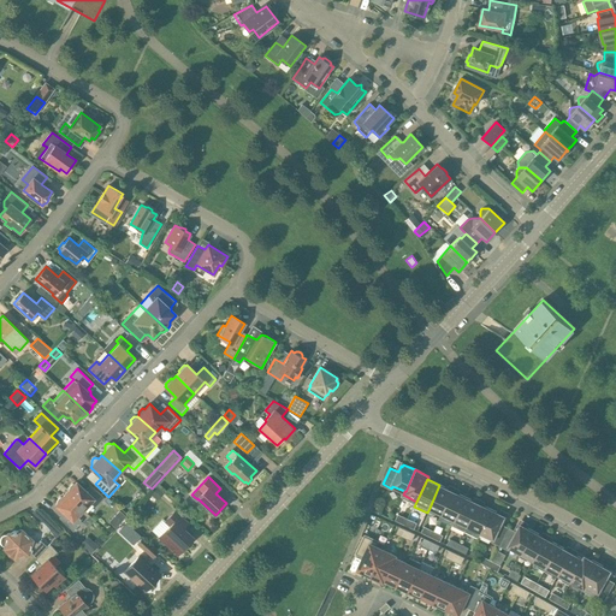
[(69,490),(66,493),(83,510),(90,503),(95,508),(104,498),(94,489),(89,493),(76,481),(75,484),(72,484),(70,487),(69,490)]
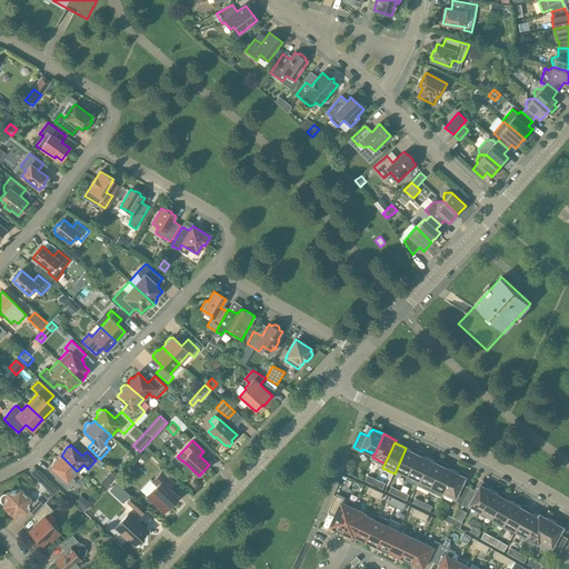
[(418,453),(406,448),(397,469),(408,475),(418,453)]
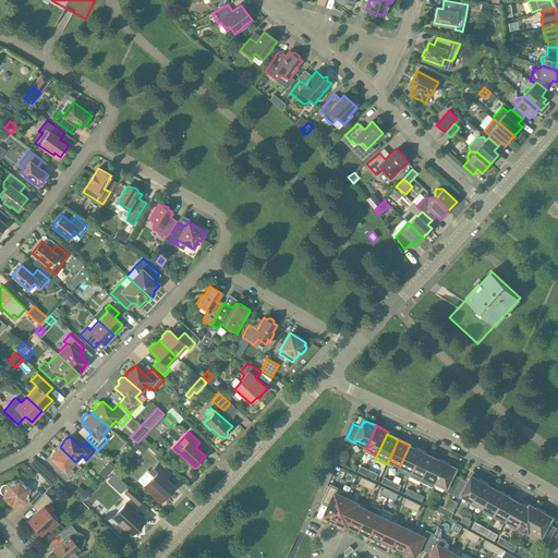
[(148,447),(142,440),(136,447),(143,453),(148,447)]
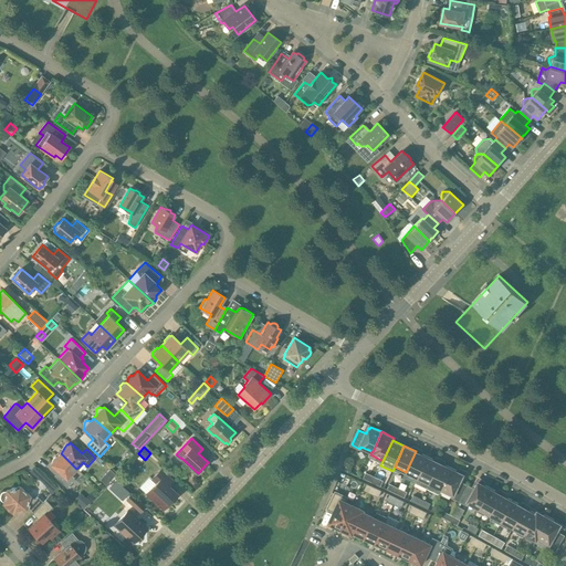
[(428,458),(416,451),(406,472),(418,478),(428,458)]
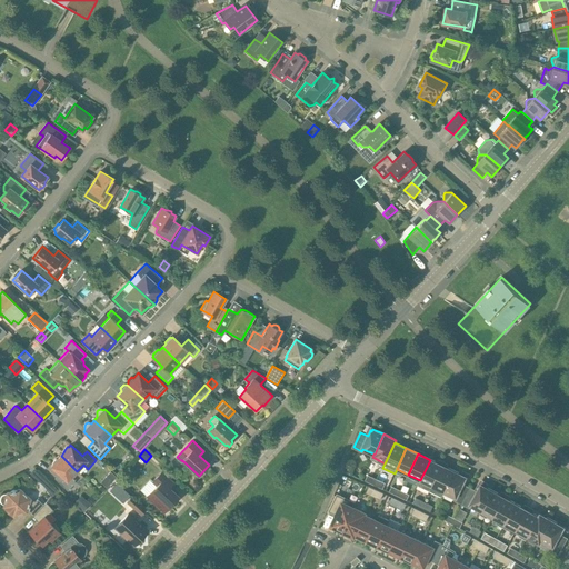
[(77,471),(61,456),(58,459),(56,459),(52,462),(52,465),(51,466),(62,477),(58,481),(68,491),(76,482),(71,478),(77,471)]
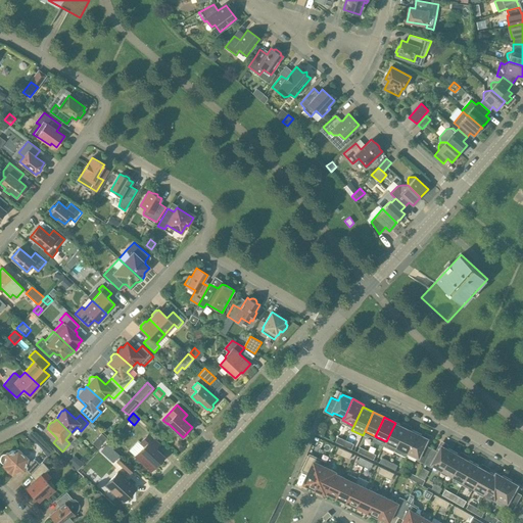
[(397,446),(406,428),(395,423),(386,441),(383,446),(394,452),(397,446)]
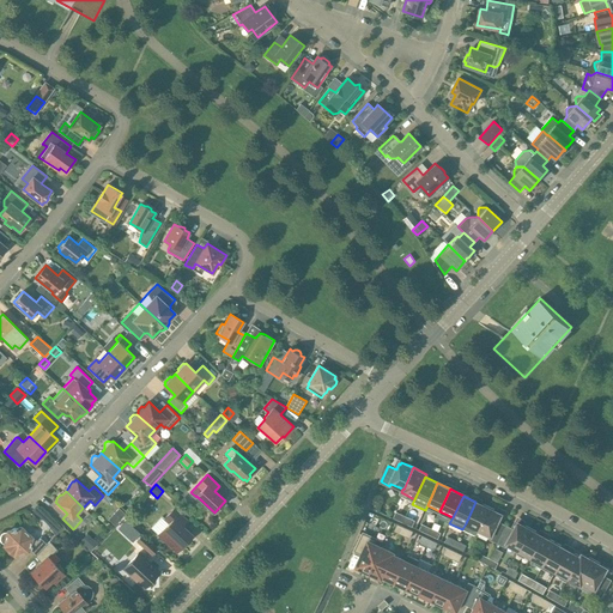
[(381,503),(374,501),(370,508),(377,510),(381,503)]
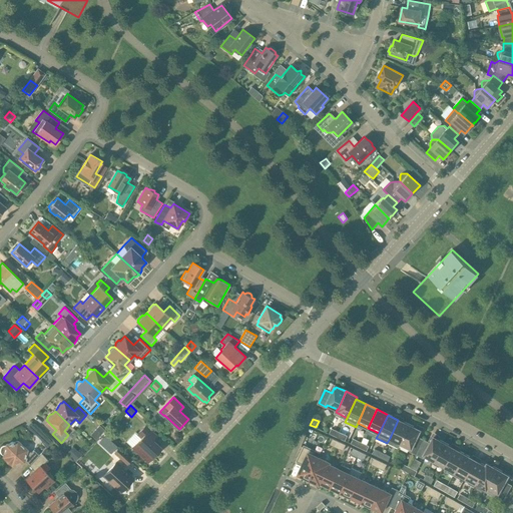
[(409,425),(398,420),(390,438),(387,443),(398,448),(400,443),(409,425)]
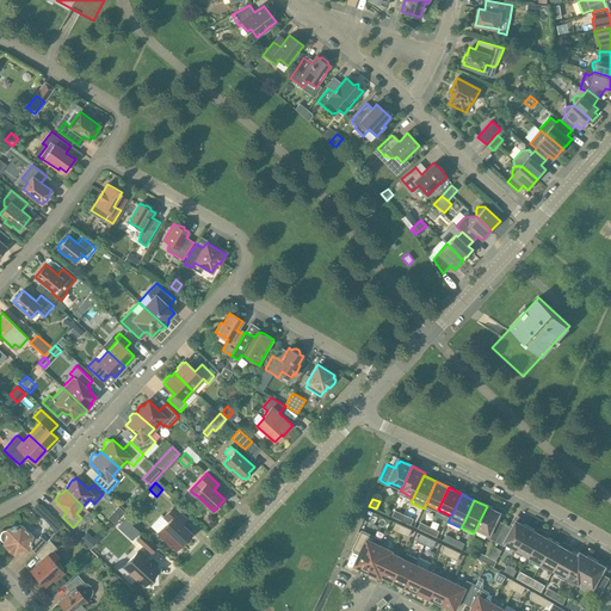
[(186,519),(173,506),(164,517),(168,522),(162,528),(158,534),(176,549),(180,544),(181,545),(192,534),(181,524),(186,519)]
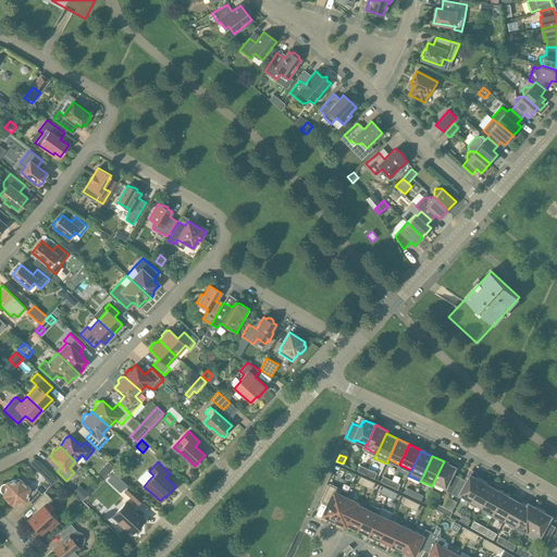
[(445,489),(452,493),(459,478),(453,474),(455,469),(454,469),(455,467),(444,461),(434,481),(446,486),(445,489)]
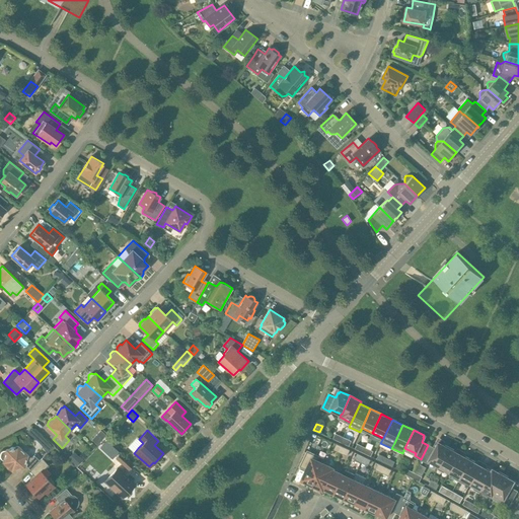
[(341,442),(344,437),(336,433),(334,439),(341,442)]
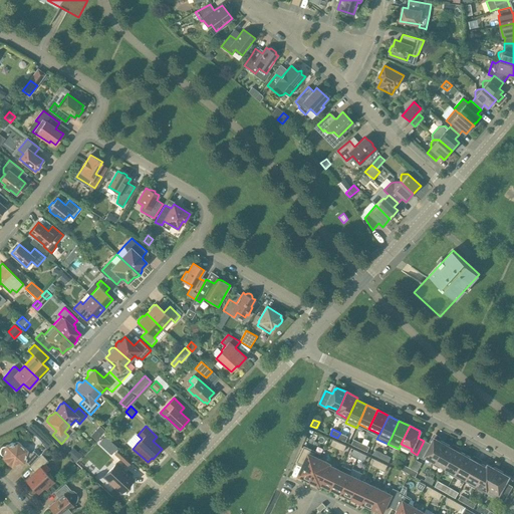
[(40,440),(44,436),(38,430),(34,434),(40,440)]
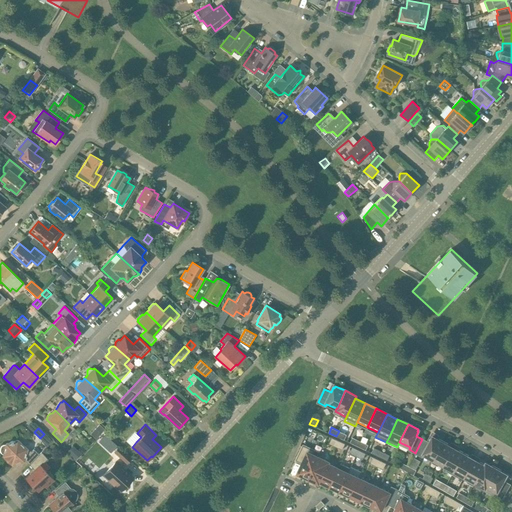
[(347,435),(339,431),(336,436),(344,440),(347,435)]
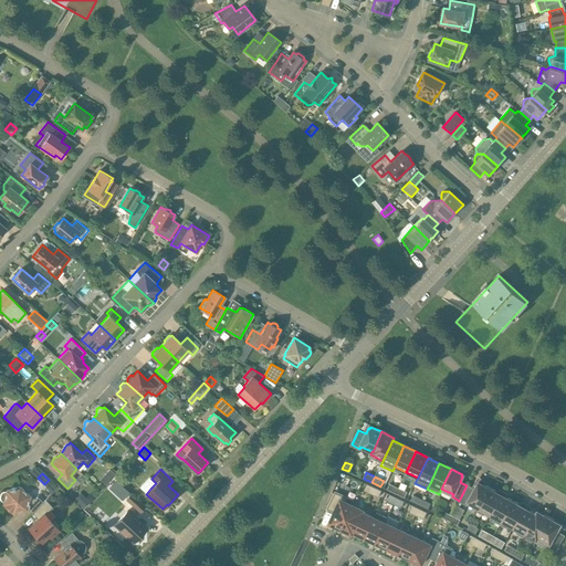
[(371,494),(375,488),(367,483),(364,490),(371,494)]
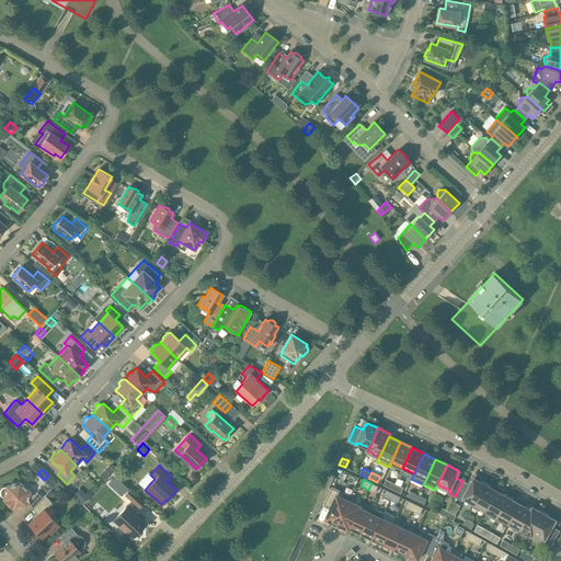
[(392,489),(395,483),(387,479),(384,484),(392,489)]
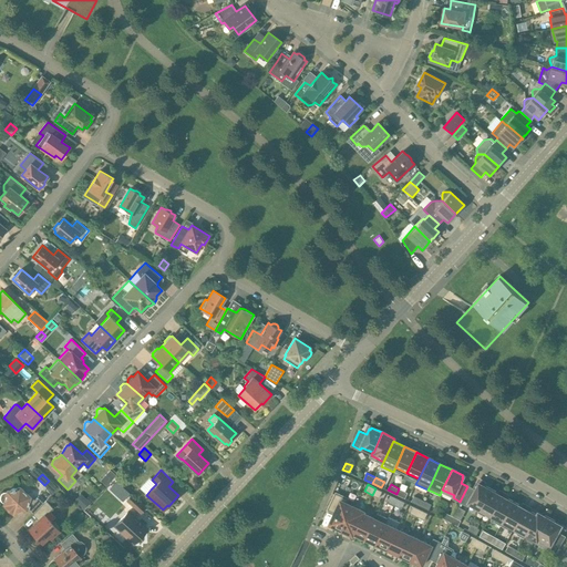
[(467,486),(460,502),(467,505),(468,503),(480,509),(491,490),(481,484),(478,486),(477,485),(475,490),(467,486)]
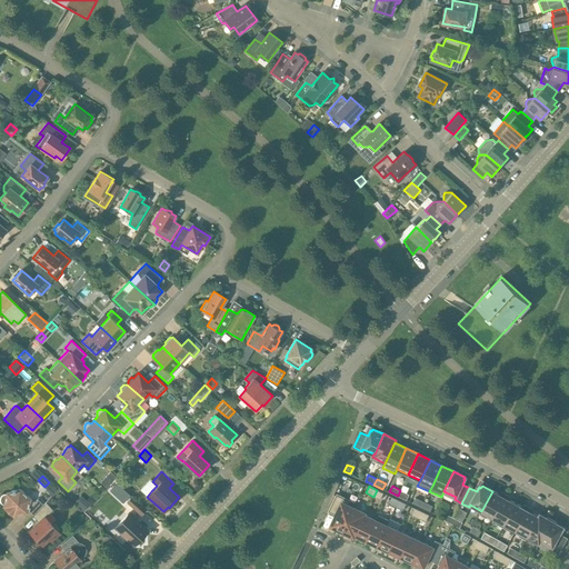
[(32,516),(43,505),(38,499),(31,506),(28,505),(30,499),(20,489),(7,493),(7,495),(3,495),(1,496),(0,498),(0,501),(1,503),(5,505),(3,506),(13,516),(27,511),(27,510),(32,516)]
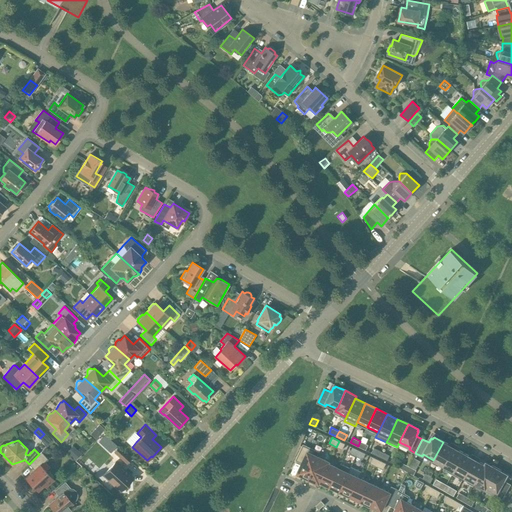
[(339,441),(336,447),(342,449),(345,443),(339,441)]
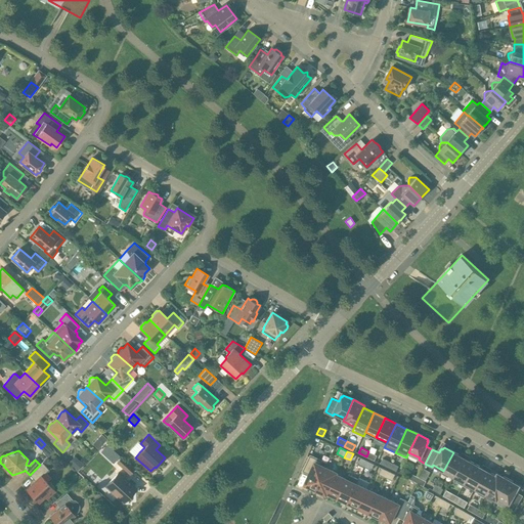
[(368,451),(366,456),(375,461),(377,455),(368,451)]
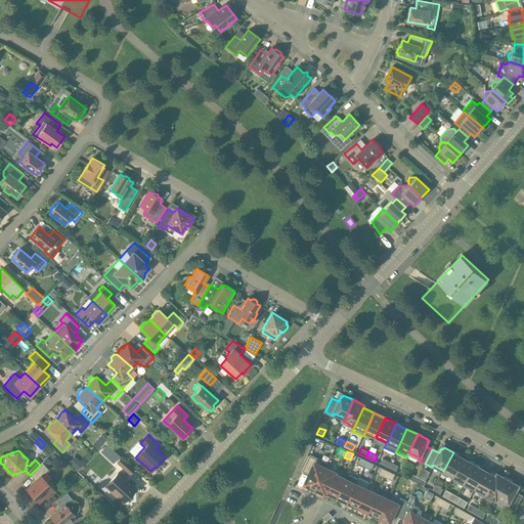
[(443,471),(454,477),(465,459),(453,452),(443,471)]
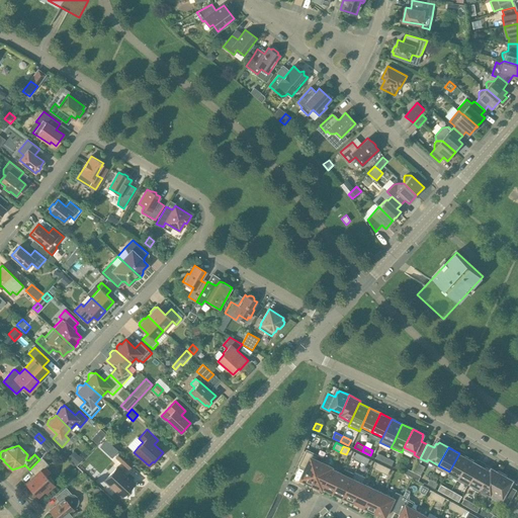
[(304,481),(312,485),(322,462),(316,459),(318,455),(307,450),(301,462),(308,465),(300,479),(304,480),(304,481)]
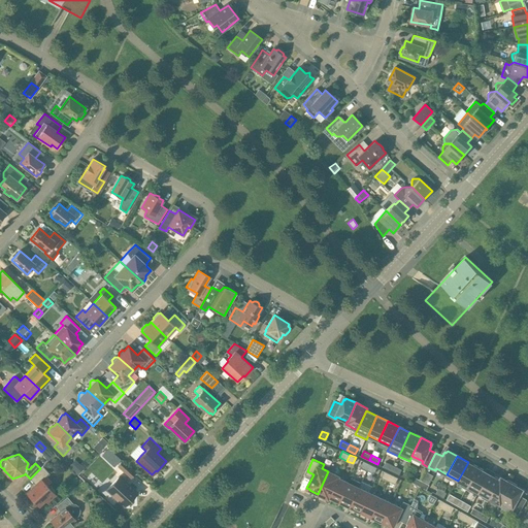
[(136,472),(124,461),(118,467),(130,479),(136,472)]
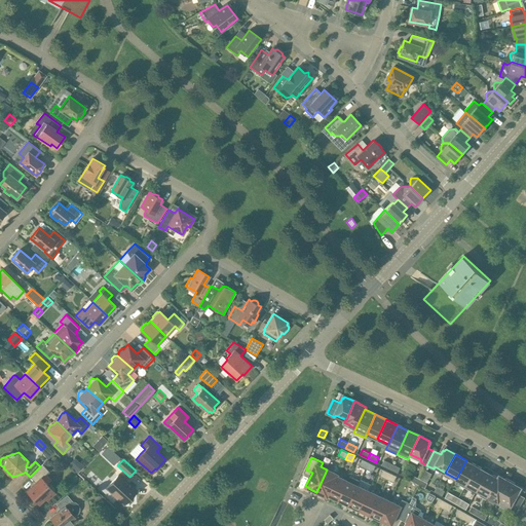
[(366,468),(369,462),(363,459),(360,465),(366,468)]
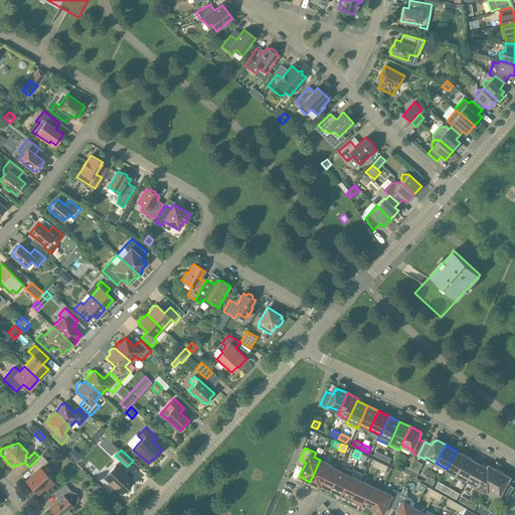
[(374,456),(381,460),(384,454),(376,451),(374,456)]
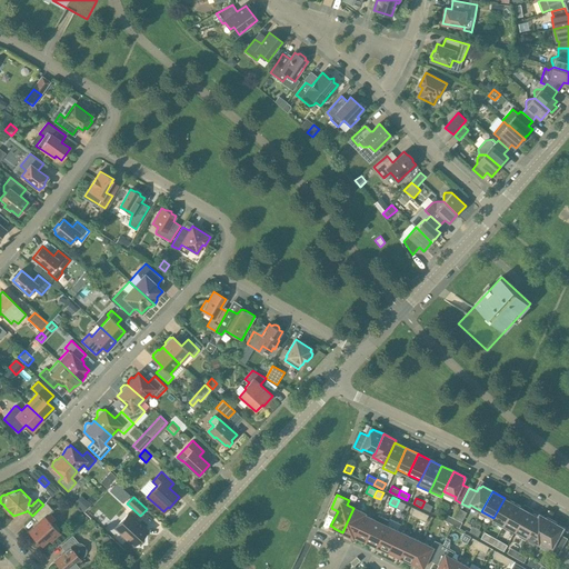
[(516,505),(505,498),(493,518),(505,523),(516,505)]
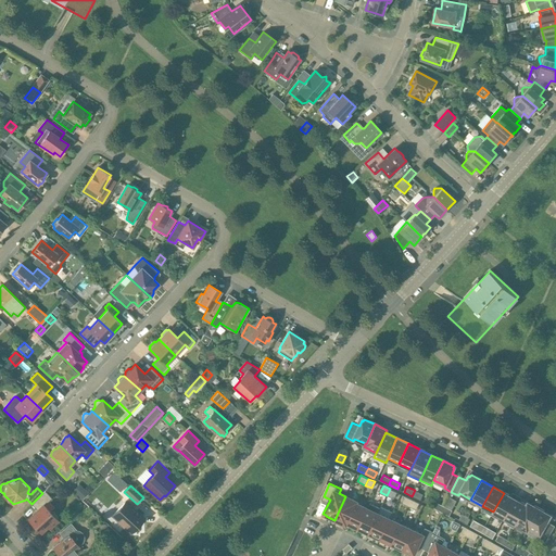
[(390,489),(387,495),(394,498),(397,492),(390,489)]
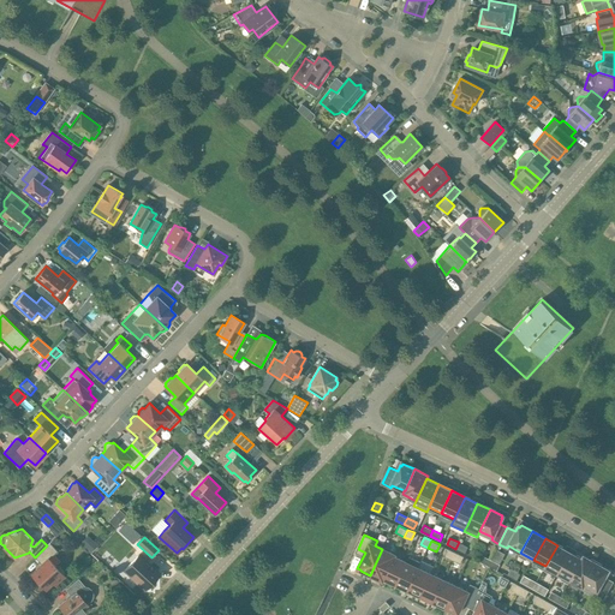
[(459,542),(455,549),(465,553),(469,547),(459,542)]
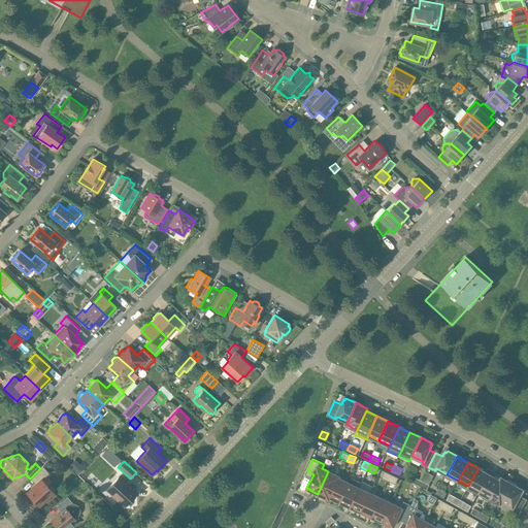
[(46,502),(55,495),(55,490),(52,487),(47,487),(41,480),(50,473),(42,466),(40,468),(30,479),(35,485),(27,493),(39,505),(45,500),(46,502)]
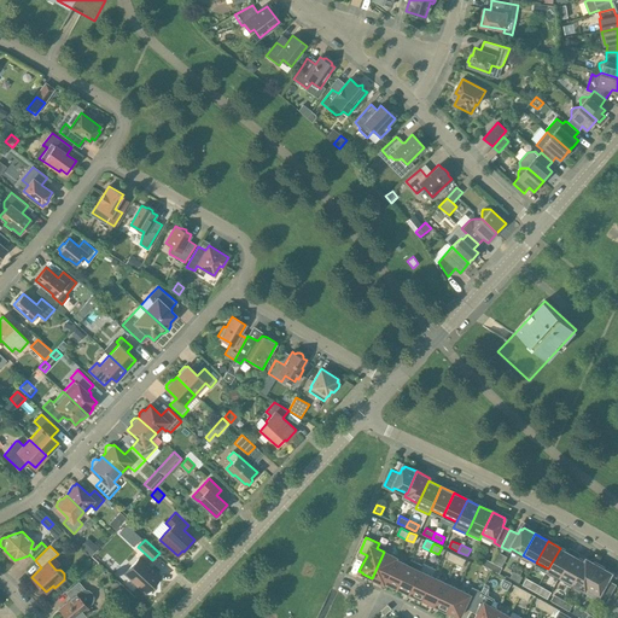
[(572,554),(560,548),(548,569),(560,576),(572,554)]
